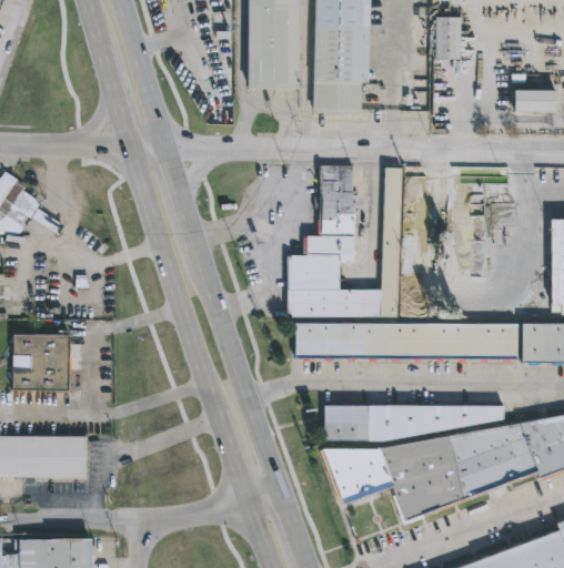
[(301,0),(301,89),(250,88),(250,0),(301,0)]
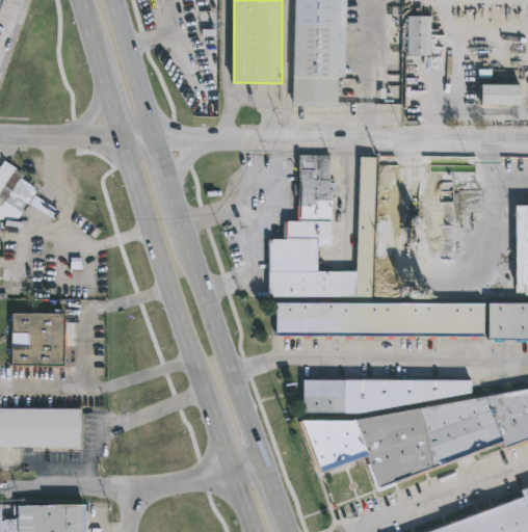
[(347,0),(346,77),(340,77),(339,105),(296,104),(297,0),(347,0)]
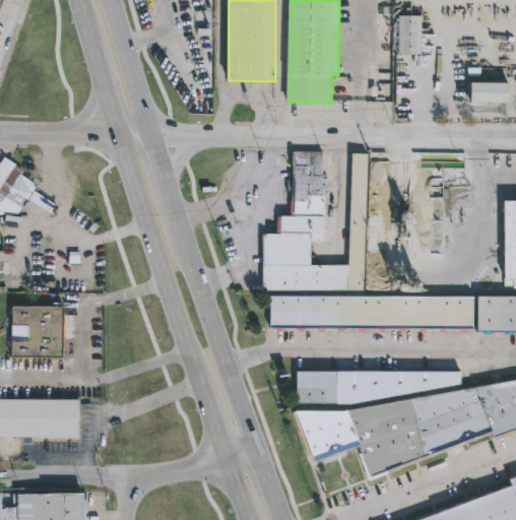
[(425,53),(401,53),(402,15),(425,15),(425,53)]
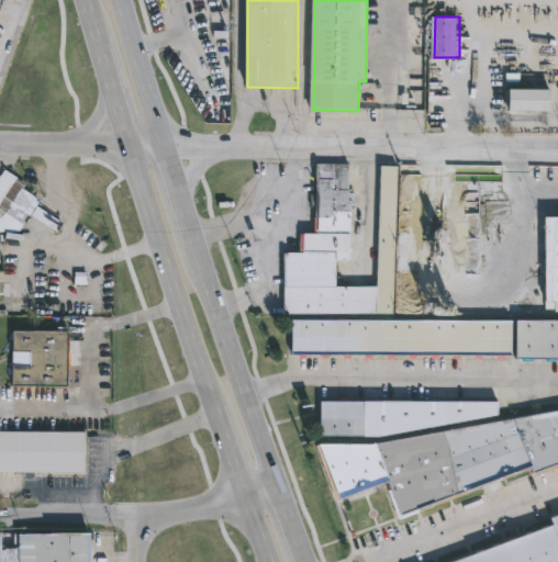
[(553,111),(511,111),(511,88),(553,89),(553,111)]
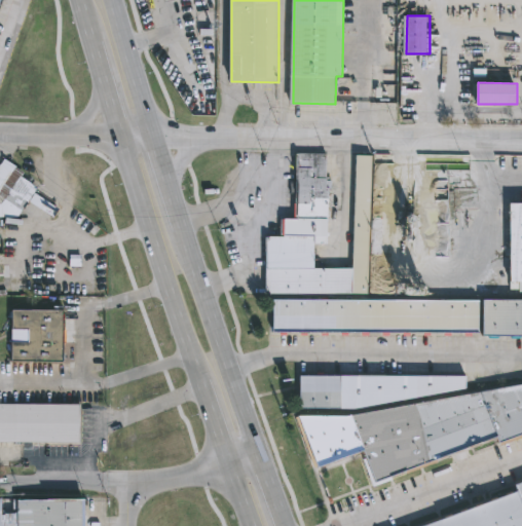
[(327,153),(327,180),(333,180),(333,187),(329,187),(327,243),(313,243),(313,267),(352,268),(356,157),(372,157),(368,294),(264,293),(265,236),(283,235),(283,218),(293,218),(293,201),(295,201),(295,153),(327,153)]
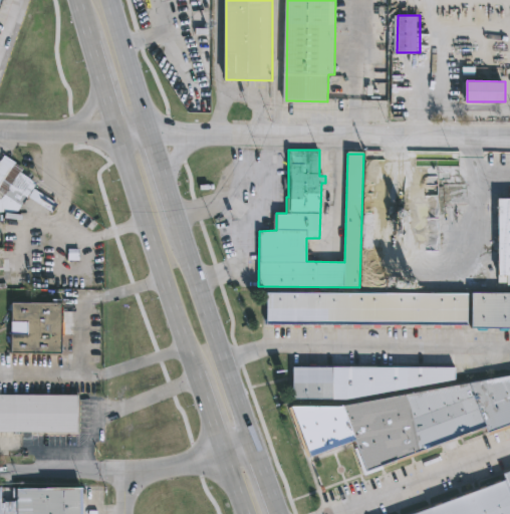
[(0,160),(12,167),(14,163),(22,168),(20,172),(36,183),(33,187),(56,202),(50,210),(28,195),(27,198),(25,197),(17,212),(0,211),(0,160)]
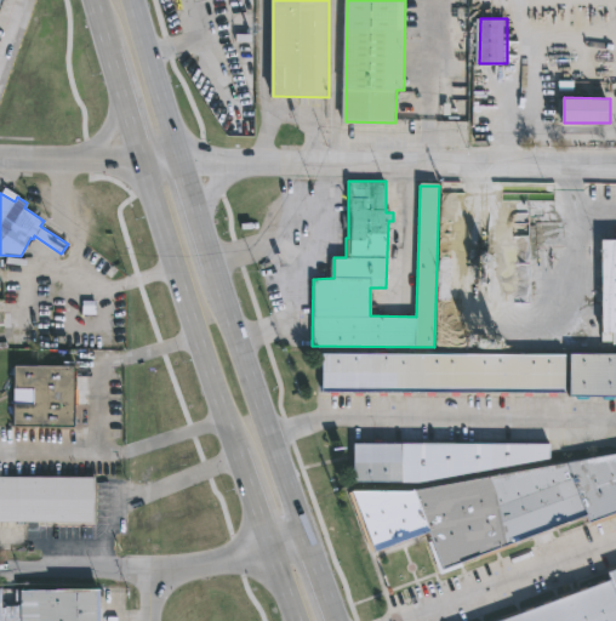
[(615,351),(605,351),(605,240),(615,240),(615,351)]
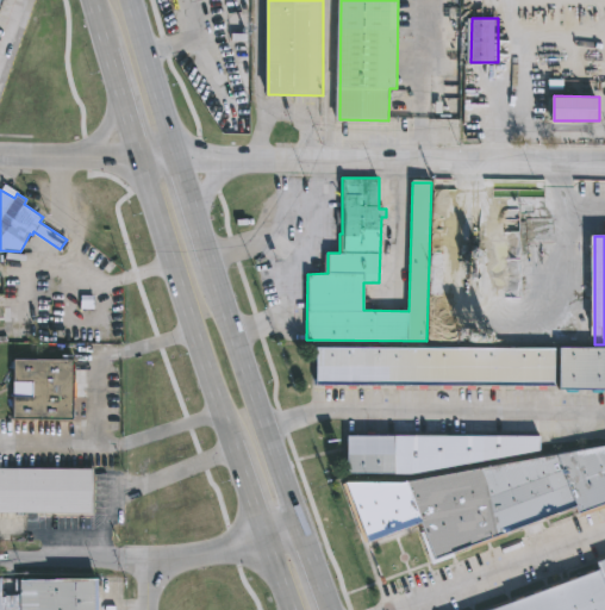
[(510,347),(510,348),(560,348),(560,384),(313,383),(315,346),(510,347)]
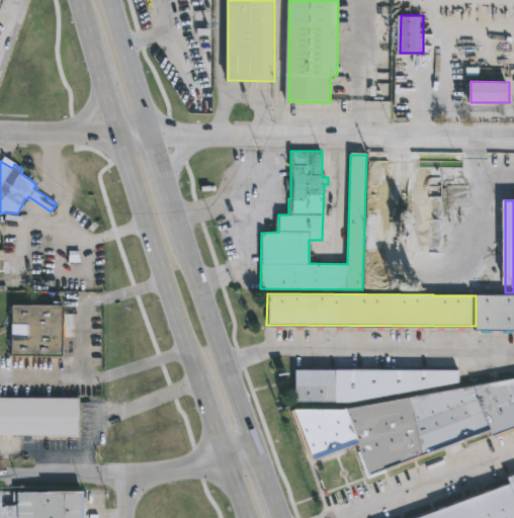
[(513,330),(479,330),(480,295),(513,294),(513,330)]
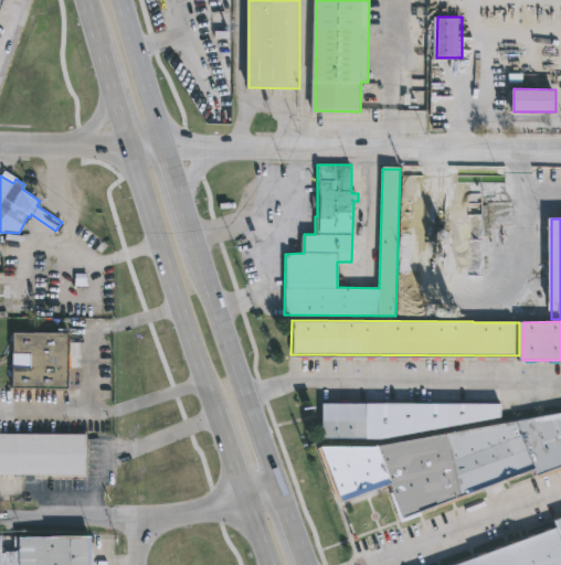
[(73,354),(73,368),(71,368),(70,388),(14,387),(16,332),(71,333),(70,354),(73,354)]
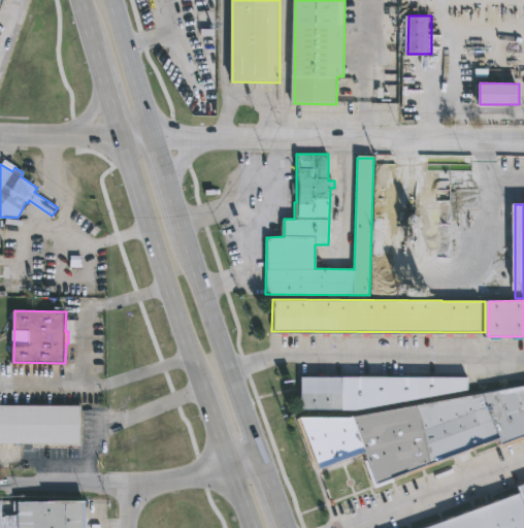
[(440,395),(358,410),(299,409),(300,376),(466,376),(466,390),(440,395)]
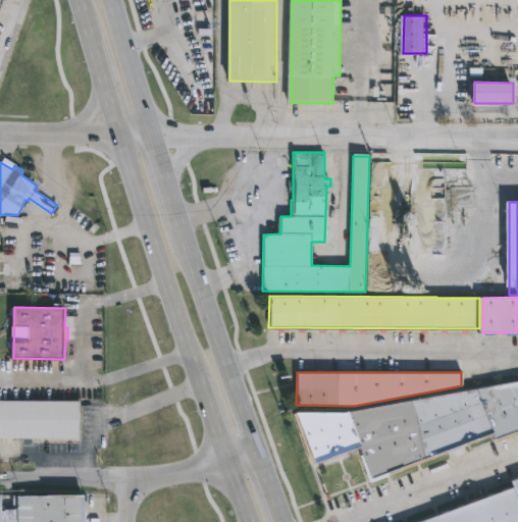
[(517,429),(495,438),(491,432),(370,477),(359,447),(313,464),(294,414),(348,412),(517,380),(517,429)]
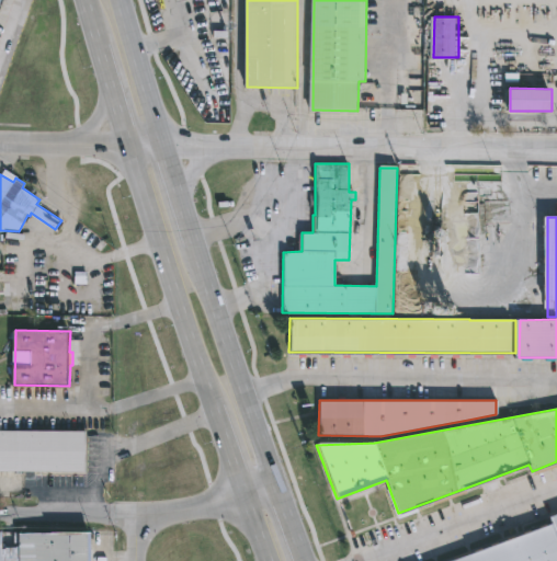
[(0,471),(0,431),(83,431),(83,471),(0,471)]
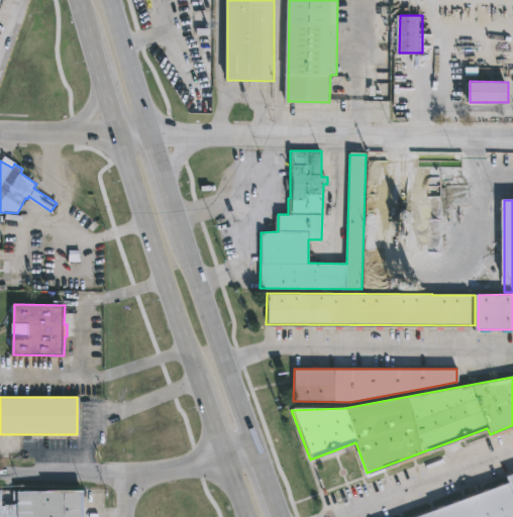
[(512,516),(411,516),(467,496),(507,482),(505,476),(512,473),(512,516)]
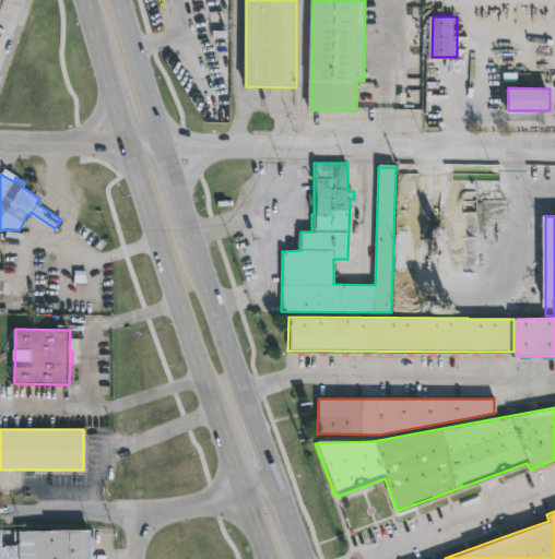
[(91,530),(91,558),(4,558),(4,557),(0,557),(0,543),(16,543),(16,531),(91,530)]
